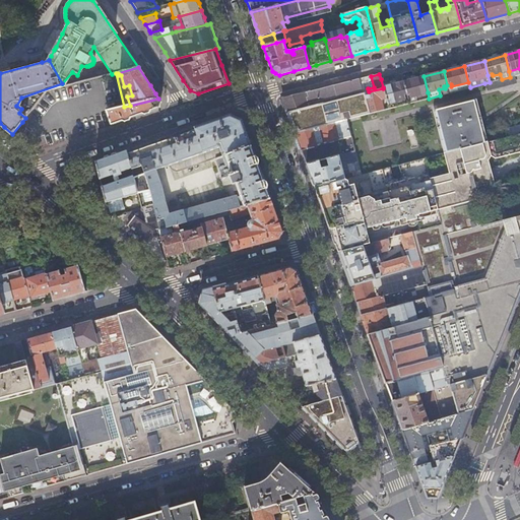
[(424,76),(403,82),(407,96),(408,104),(416,102),(414,96),(428,92),(424,76)]
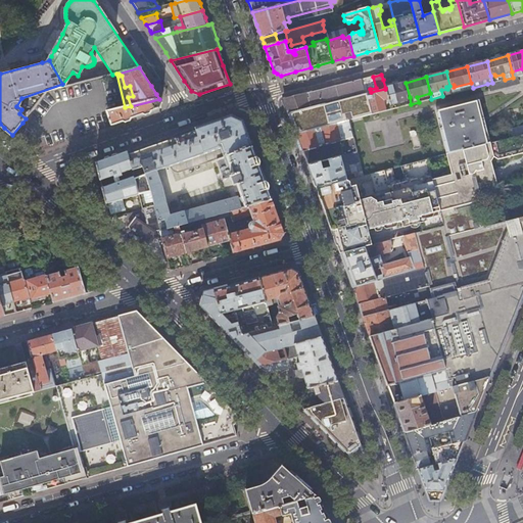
[(492,83),(487,84),(489,91),(519,83),(517,77),(513,78),(505,80),(492,83)]
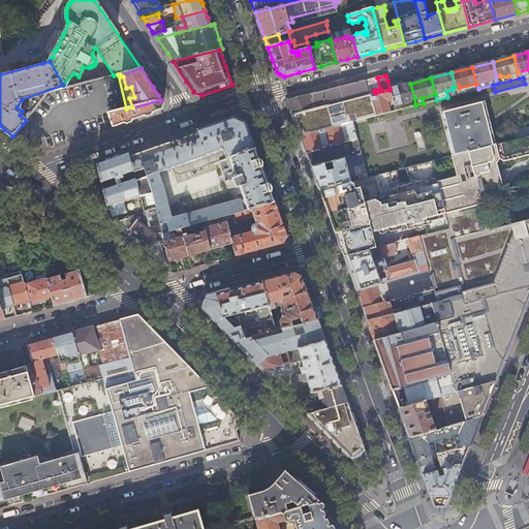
[(287,100),(292,116),(313,110),(312,103),(367,89),(365,81),(310,95),(310,94),(287,100)]
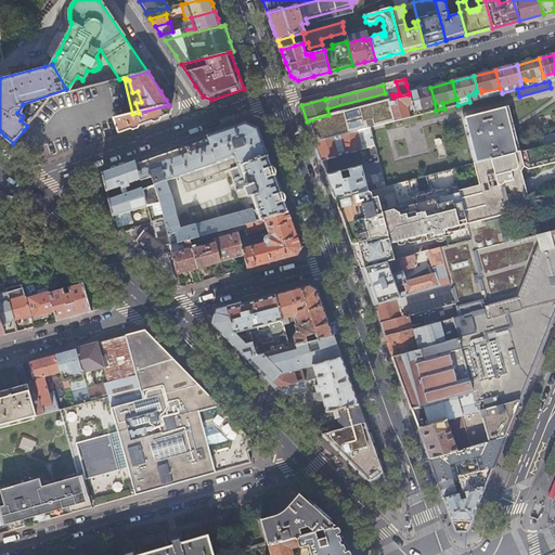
[(430,88),(409,93),(409,94),(412,105),(413,111),(430,106),(430,104),(435,103),(430,88)]
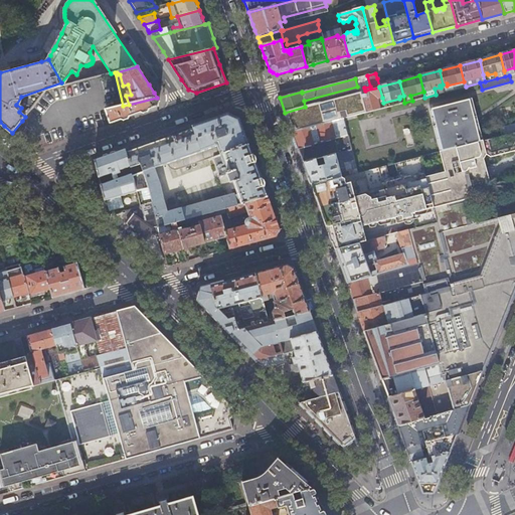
[(443,84),(445,92),(466,87),(464,81),(447,86),(447,83),(443,84)]
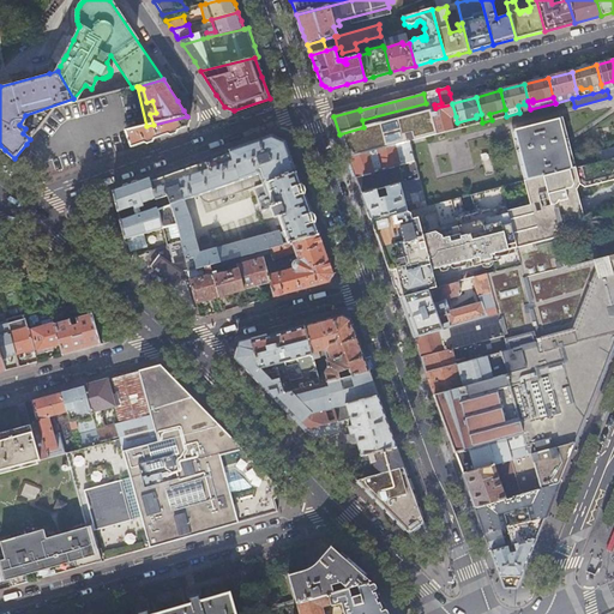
[(363,127),(339,134),(343,143),(347,152),(348,158),(390,146),(389,140),(396,138),(395,134),(404,132),(407,143),(409,142),(453,130),(450,118),(456,116),(452,104),(435,108),(363,127)]
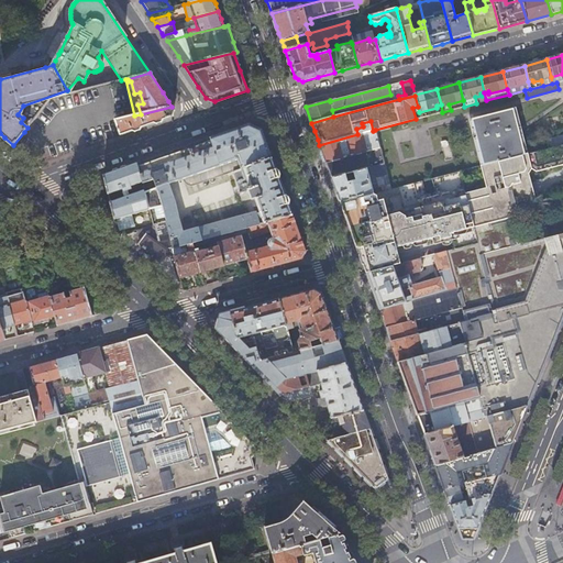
[(174,109),(172,107),(141,114),(134,116),(127,118),(116,120),(119,130),(121,135),(129,132),(142,128),(153,124),(170,118),(174,109)]
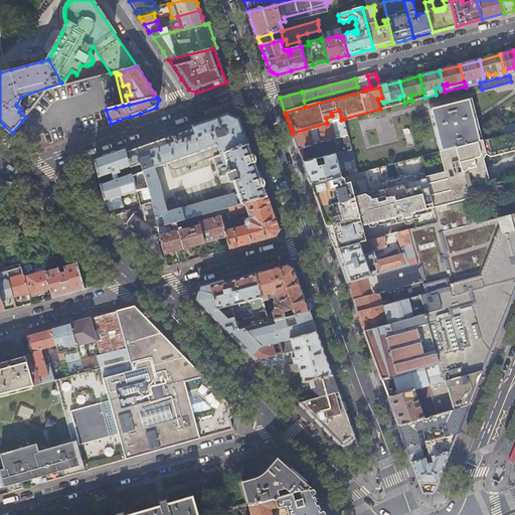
[(479,142),(483,141),(472,98),(468,99),(479,142)]
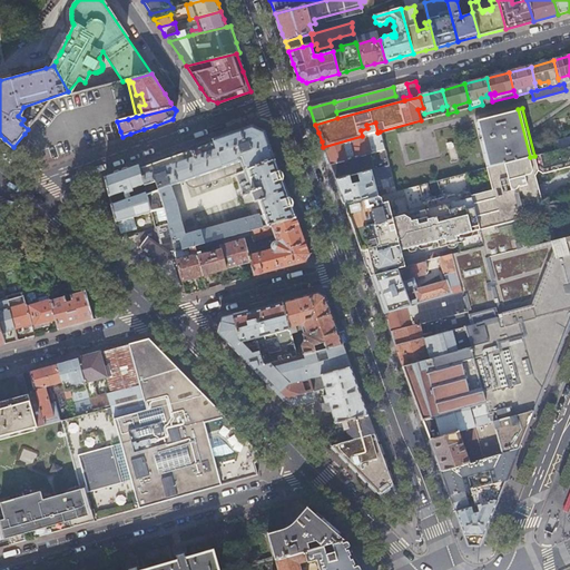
[(490,167),(530,157),(518,109),(478,120),(490,167)]
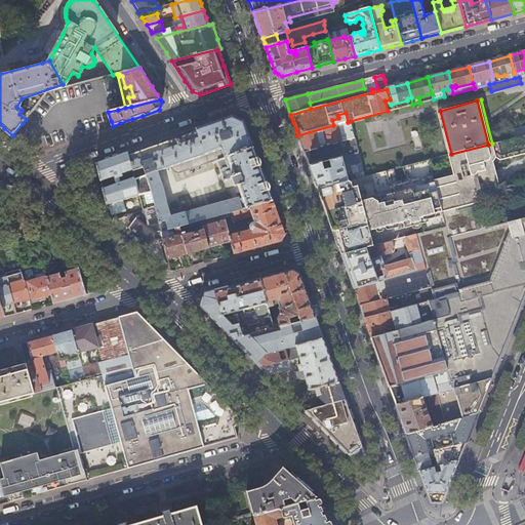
[(447,155),(451,154),(440,111),(437,112),(447,155)]
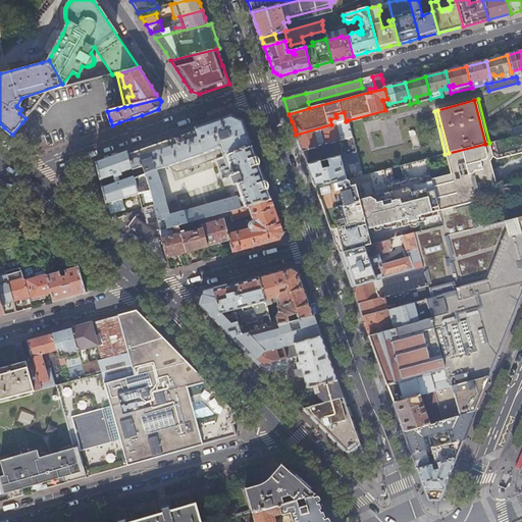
[(135,150),(127,152),(133,171),(134,175),(135,178),(139,195),(141,202),(143,209),(144,209),(155,206),(160,228),(161,230),(174,226),(179,225),(195,220),(200,219),(203,218),(213,215),(222,213),(228,211),(271,200),(268,191),(262,172),(258,163),(254,152),(243,120),(236,117),(231,114),(201,125),(164,139),(147,145),(135,150)]
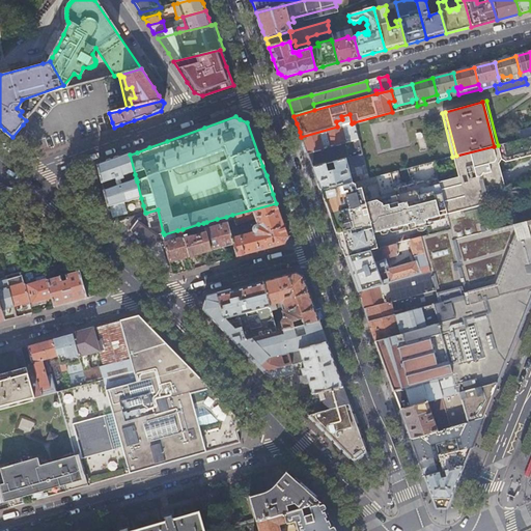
[(337,127),(301,137),(304,144),(307,152),(358,139),(354,122),(352,123),(337,127)]
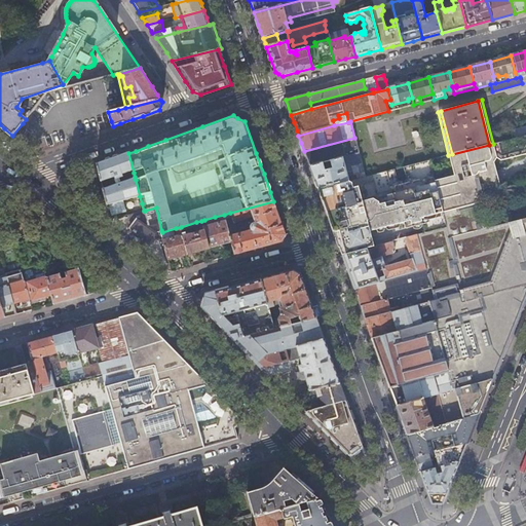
[(348,182),(317,189),(321,197),(323,202),(326,211),(328,216),(331,225),(333,229),(337,242),(339,249),(342,256),(382,246),(379,236),(386,234),(384,229),(384,227),(411,220),(412,222),(413,228),(430,223),(433,231),(417,236),(425,269),(430,288),(436,287),(440,299),(459,293),(456,282),(453,265),(454,264),(454,261),(448,238),(479,229),(491,226),(484,200),(481,190),(493,187),(489,171),(494,170),(492,162),(495,158),(499,161),(525,156),(525,155),(525,135),(512,139),(493,144),(489,145),(452,154),(448,155),(454,177),(434,182),(428,160),(402,167),(407,185),(398,187),(392,170),(365,177),(350,181),(348,182)]
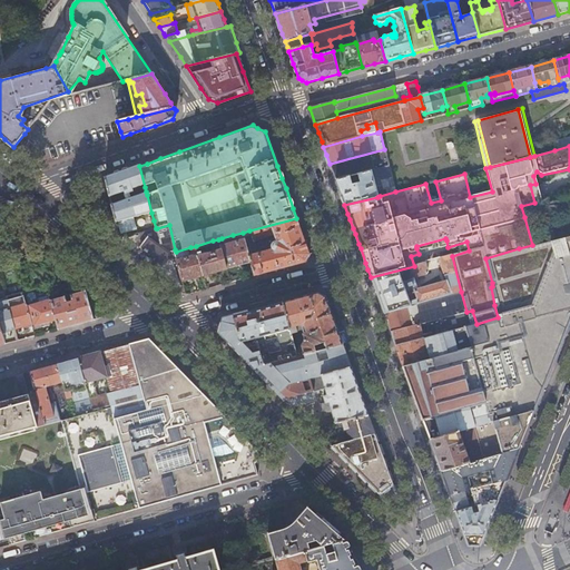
[(384,149),(330,164),(333,173),(335,180),(389,166),(384,149)]
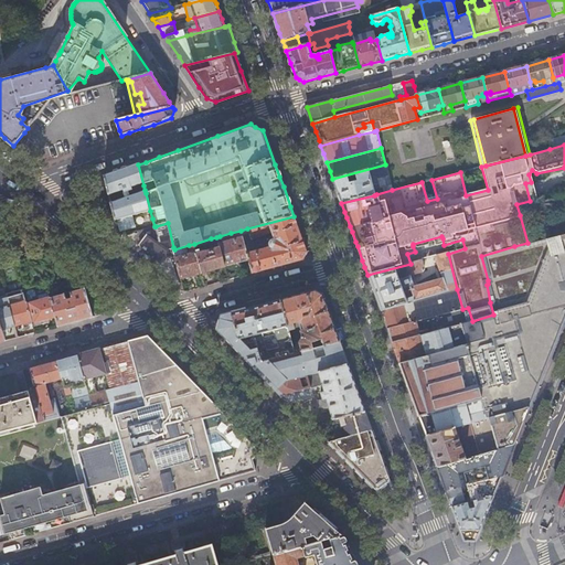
[(104,177),(109,195),(118,193),(118,195),(125,194),(128,193),(132,191),(132,189),(144,185),(138,164),(119,171),(104,177)]
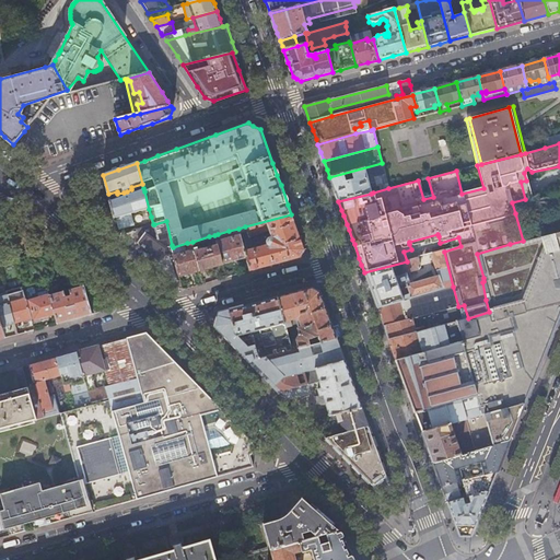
[(384,174),(382,163),(329,177),(334,189),(336,195),(338,201),(371,194),(370,189),(375,187),(372,177),(384,174)]
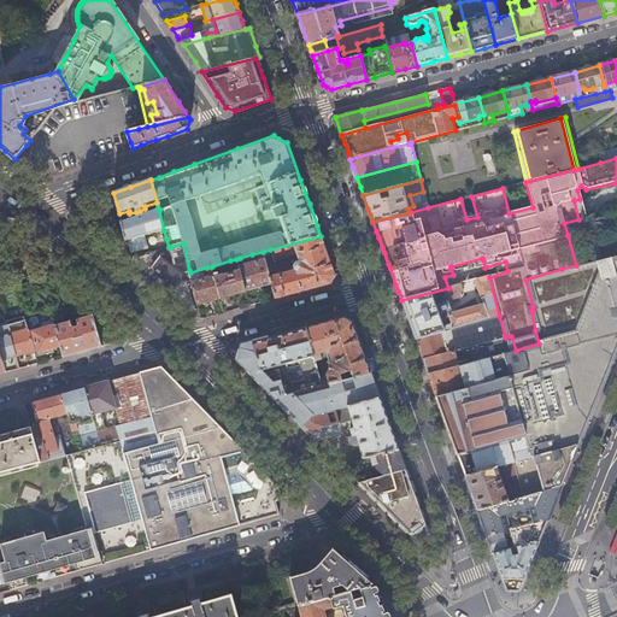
[(574,200),(579,219),(585,217),(580,199),(574,200)]
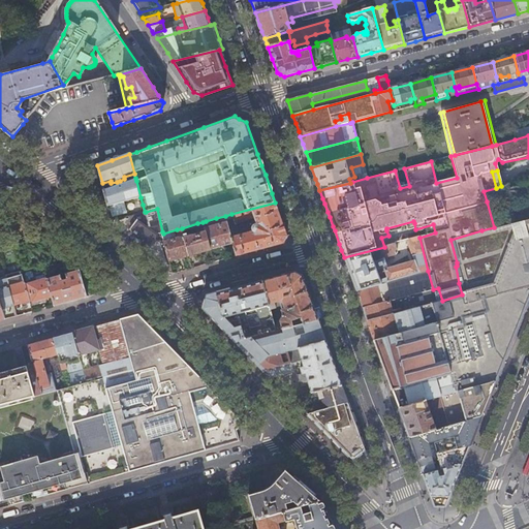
[(106,198),(109,207),(110,207),(113,215),(115,215),(129,212),(126,201),(141,197),(136,181),(121,185),(118,186),(104,190),(106,198)]
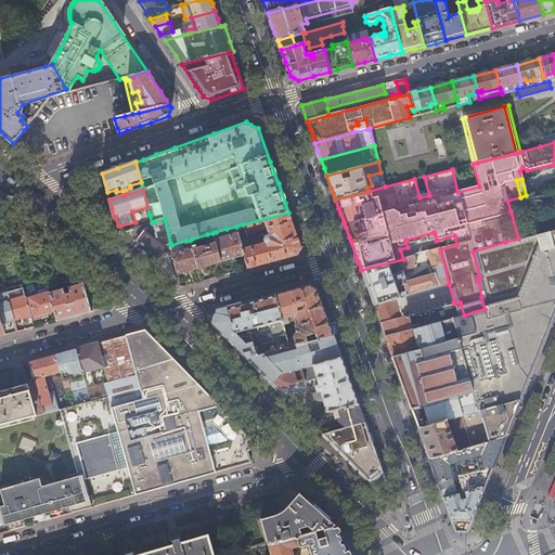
[(296,231),(288,213),(243,224),(236,227),(237,231),(246,229),(249,235),(267,228),(269,234),(267,235),(266,237),(265,239),(265,241),(265,243),(246,248),(244,240),(241,241),(244,256),(248,269),(272,262),(297,256),(299,252),(301,247),(296,231)]
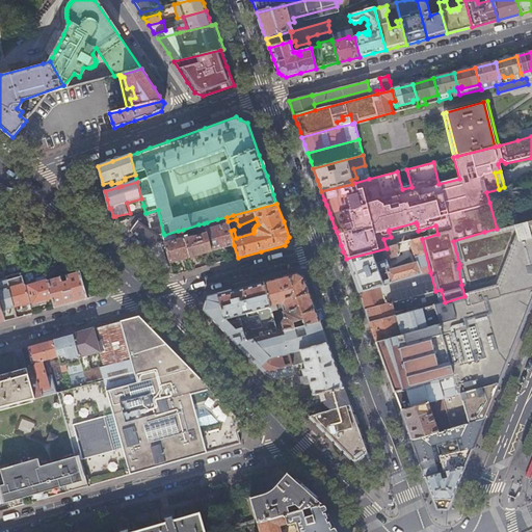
[(158,210),(147,213),(150,229),(157,234),(163,233),(158,210)]
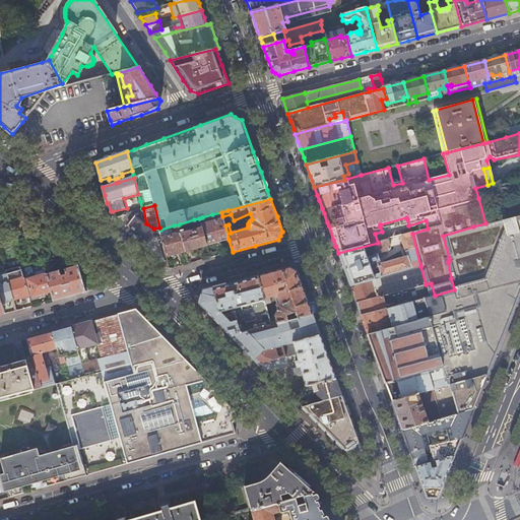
[(222,216),(221,212),(212,214),(214,221),(204,224),(202,217),(199,218),(201,224),(201,225),(207,246),(217,243),(229,240),(225,225),(222,216)]
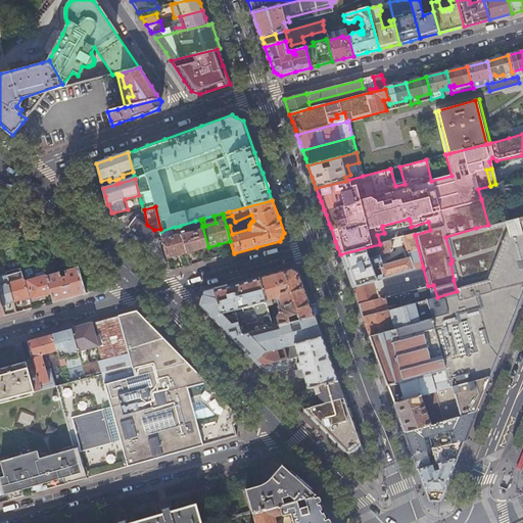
[(131,221),(130,222),(127,226),(132,230),(147,240),(150,236),(154,230),(147,225),(135,216),(131,221)]
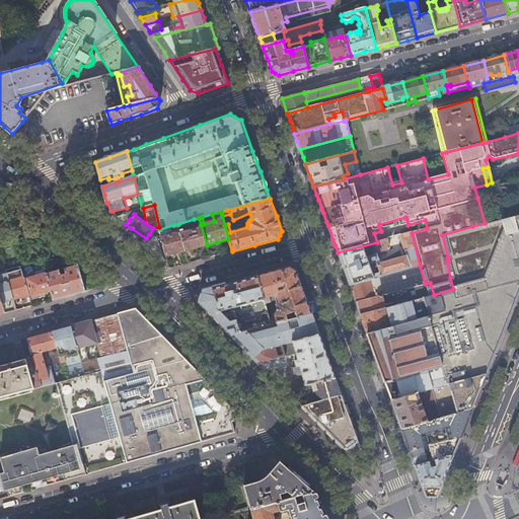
[(518,258),(518,214),(485,223),(472,226),(485,269),(518,258)]
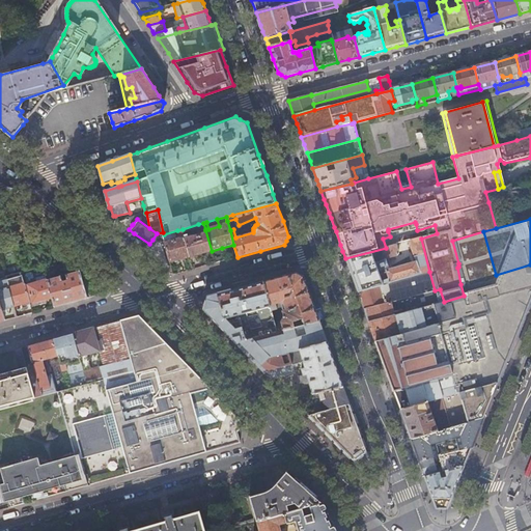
[(205,229),(203,223),(198,224),(183,229),(184,234),(205,229)]
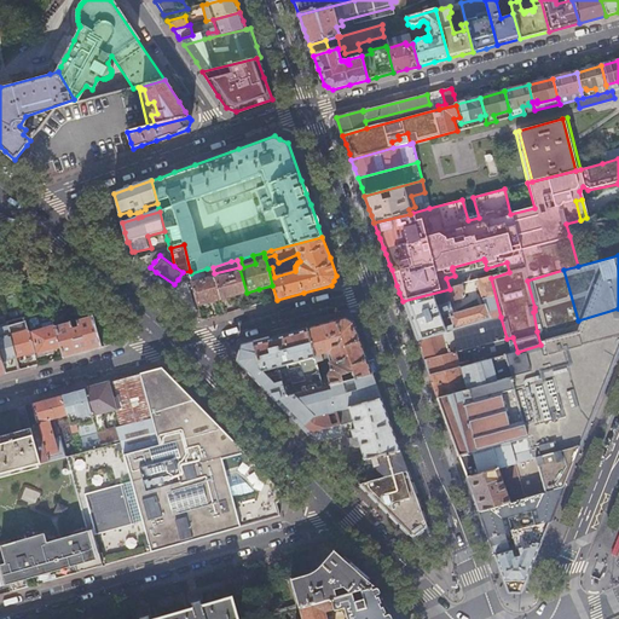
[(214,273),(213,267),(207,268),(209,277),(192,282),(198,306),(209,304),(214,302),(215,306),(214,306),(217,317),(220,316),(225,314),(221,300),(217,279),(214,273)]
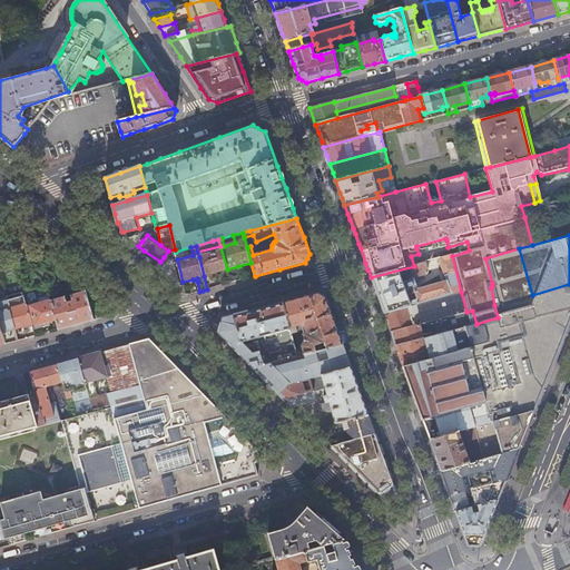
[(199,257),(204,276),(210,274),(227,269),(220,247),(217,248),(218,253),(199,257)]
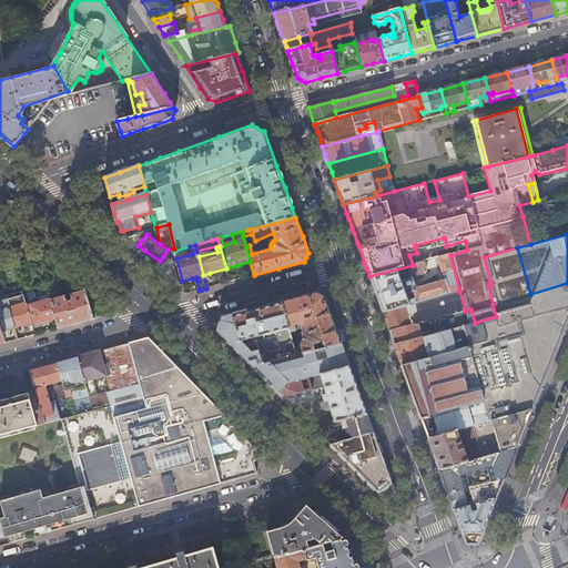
[(567,283),(530,294),(517,247),(484,257),(490,282),(490,285),(489,286),(493,304),(496,316),(499,326),(567,306),(567,283)]
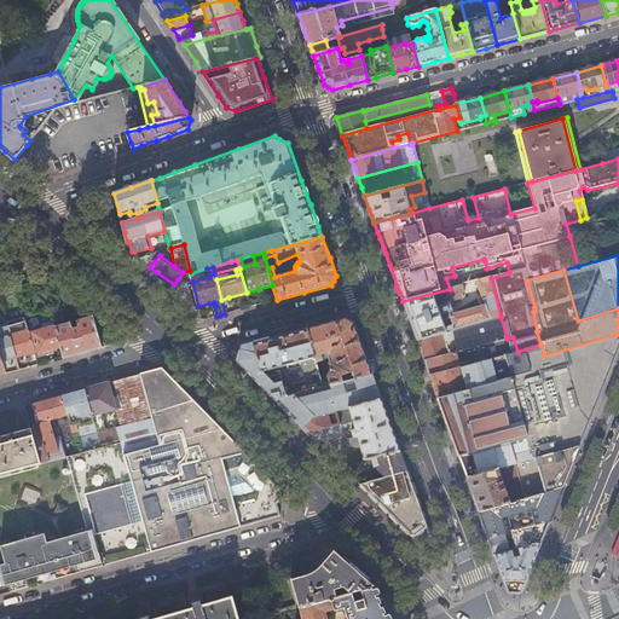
[(450,289),(403,301),(406,312),(410,320),(414,330),(417,341),(501,317),(491,278),(476,282),(482,306),(450,314),(450,318),(441,320),(439,314),(444,313),(443,311),(439,312),(437,305),(467,296),(463,285),(450,289)]
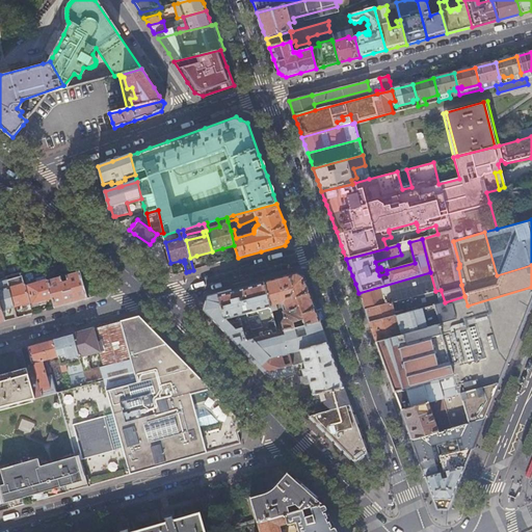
[(87,299),(80,272),(69,275),(69,272),(67,273),(68,280),(68,282),(64,283),(62,282),(61,277),(47,282),(52,299),(54,309),(71,304),(87,299)]
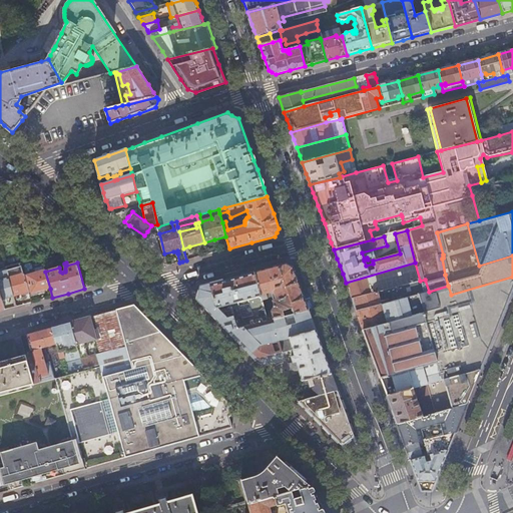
[(377,293),(420,281),(415,263),(346,283),(349,291),(352,300),(377,293)]
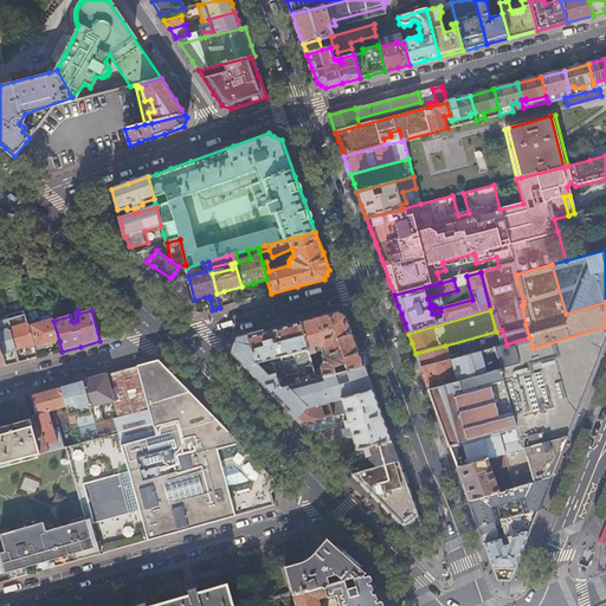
[(316,372),(314,373),(315,379),(362,367),(354,345),(345,316),(336,313),(315,318),(300,322),(308,355),(314,354),(313,348),(318,346),(322,346),(326,355),(322,355),(321,356),(322,360),(321,361),(320,368),(315,369),(316,372)]
